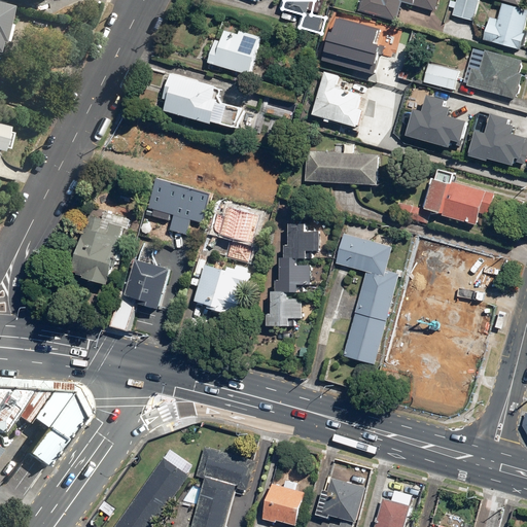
[(361,0),(359,11),(398,22),(403,2),(436,11),(438,0),(361,0)]
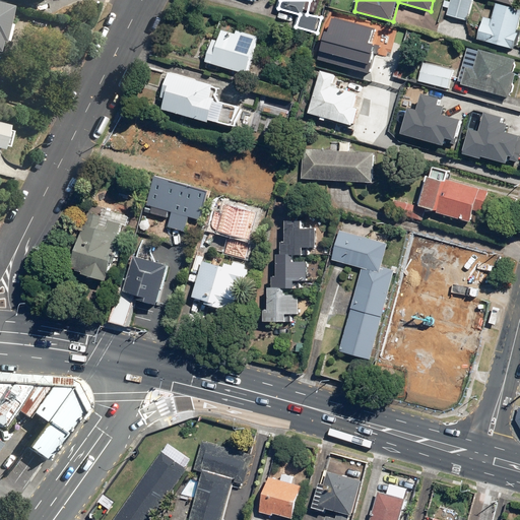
[(450,0),(447,15),(467,21),(473,0),(472,0),(450,0)]
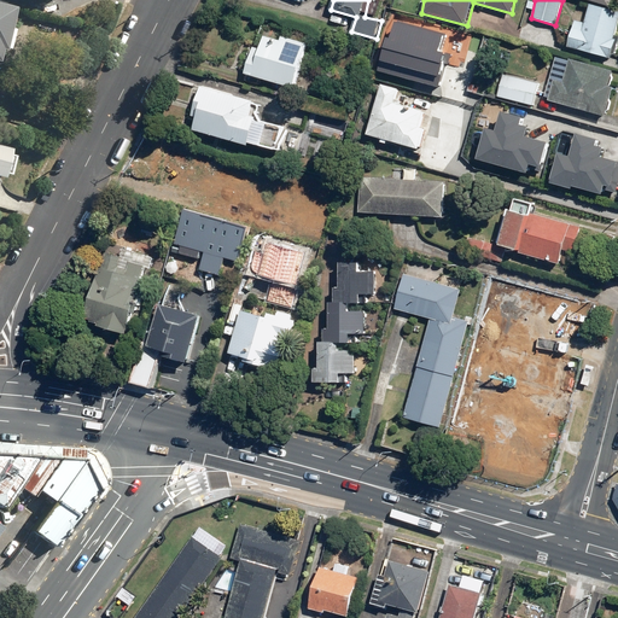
[(0,50),(3,51),(15,7),(0,3),(0,50)]
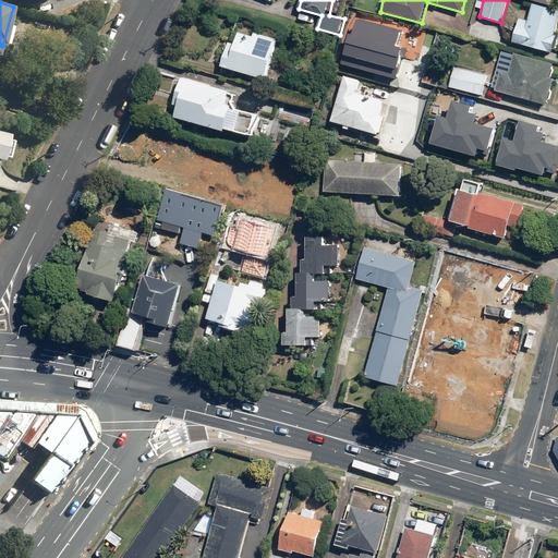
[(512,43),(554,52),(557,36),(557,35),(556,35),(557,26),(557,10),(533,3),(529,20),(519,17),(512,43)]
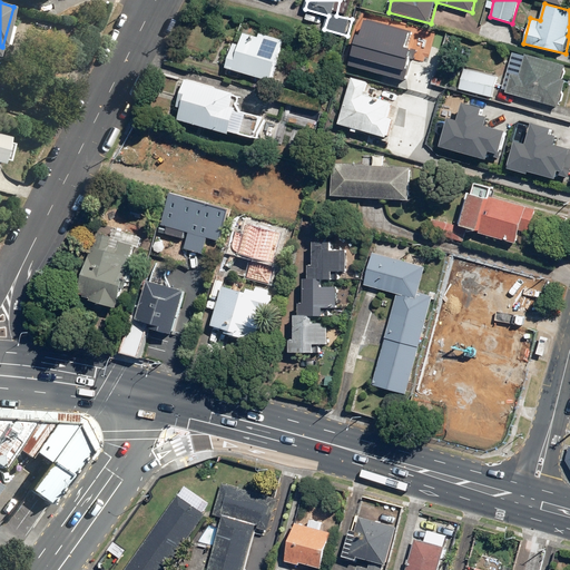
[(351,61),(409,77),(416,47),(411,46),(415,30),(367,18),(363,33),(359,32),(351,61)]
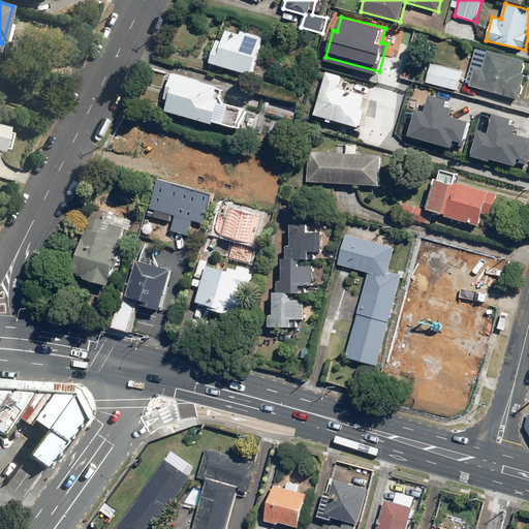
[(211,63),(255,75),(266,38),(243,31),(242,35),(227,31),(223,42),(217,40),(211,63)]
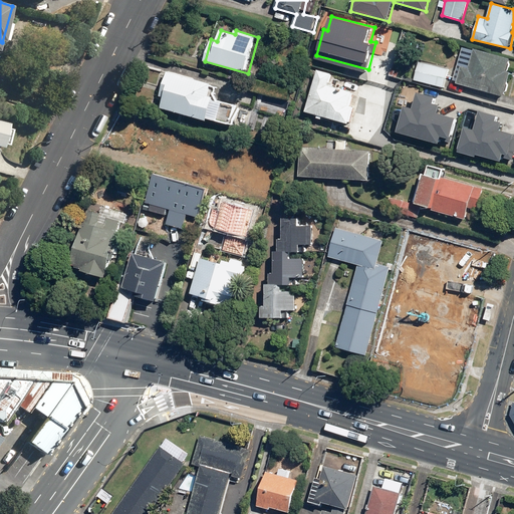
[(457,84),(505,96),(512,72),(507,71),(510,59),(475,49),(470,68),(461,66),(457,84)]
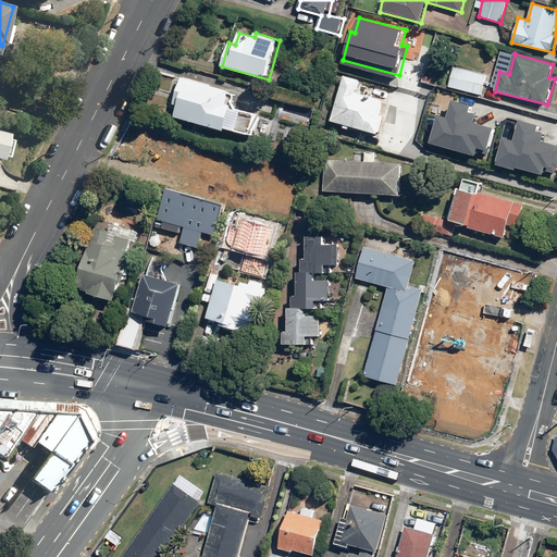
[(461,89),(481,95),(486,75),(467,70),(461,89)]
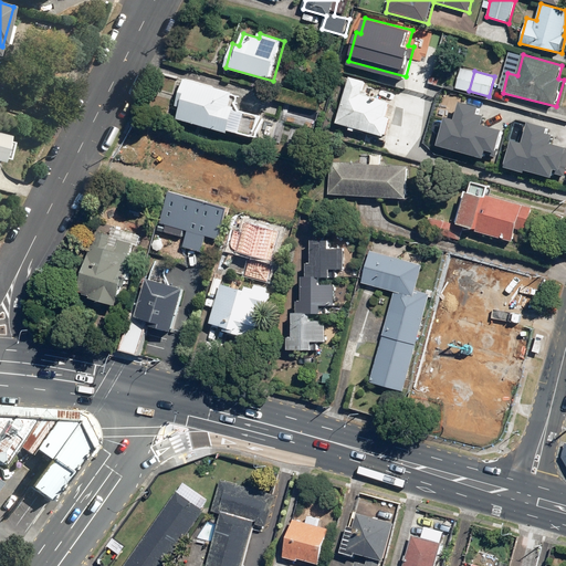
[(338,123),(387,137),(391,123),(400,125),(406,106),(363,94),(367,82),(350,77),(338,123)]
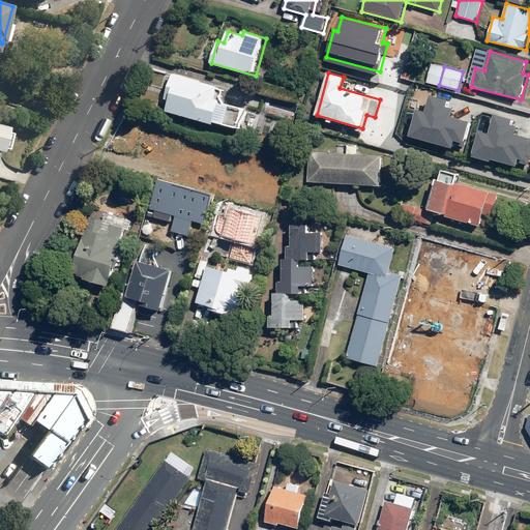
[(218,122),(238,128),(243,110),(223,105),(224,100),(217,98),(221,87),(173,74),(166,99),(171,100),(168,112),(217,125),(218,122)]
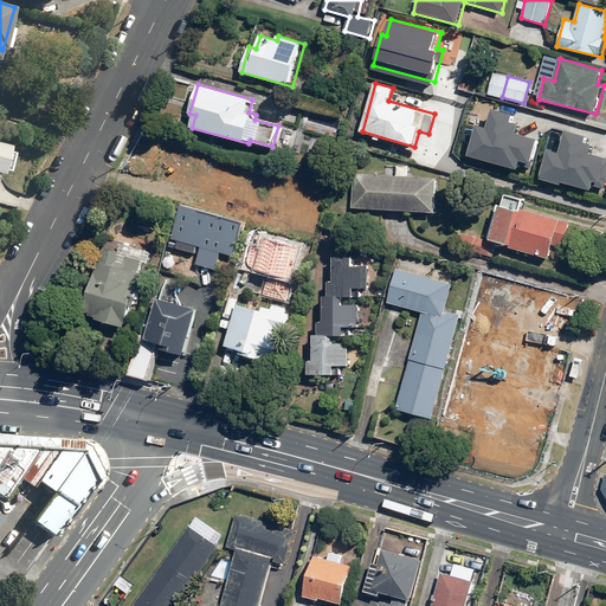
[(274,118),(295,126),(301,107),(278,101),(274,118)]
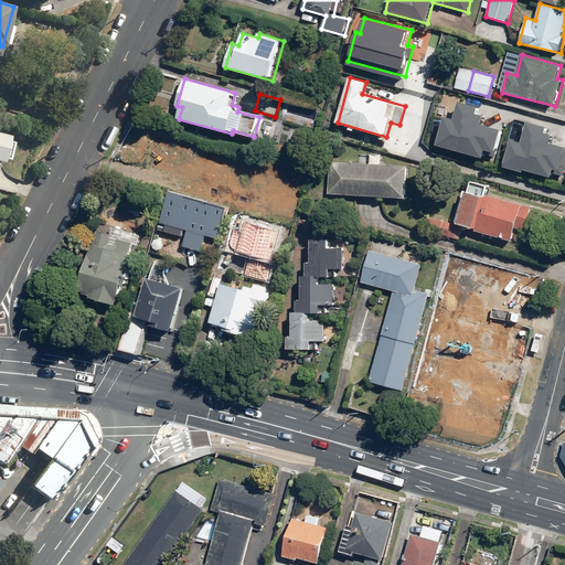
[(448,116),(440,145),(488,157),(490,148),(500,151),(505,128),(484,123),(487,113),(479,110),(480,106),(461,100),(457,118),(448,116)]
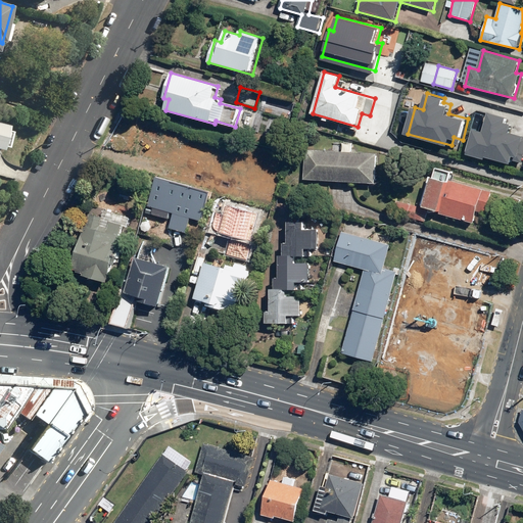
[(477,128),(471,151),(515,162),(517,155),(522,156),(522,134),(512,132),(514,123),(507,121),(509,115),(490,111),(486,131),(477,128)]
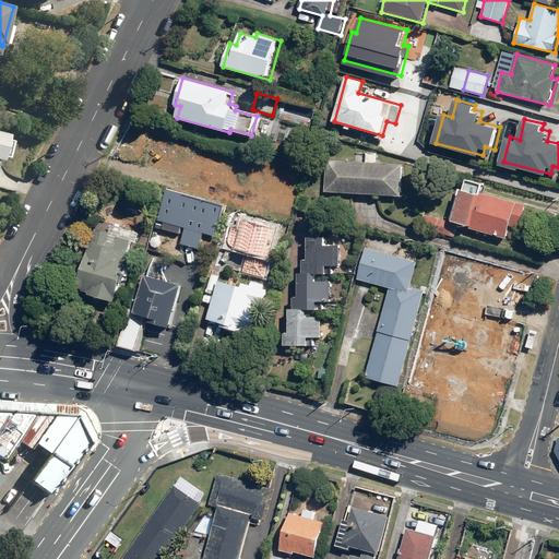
[(155,179),(167,182),(180,135),(143,125),(131,166),(156,173),(155,179)]
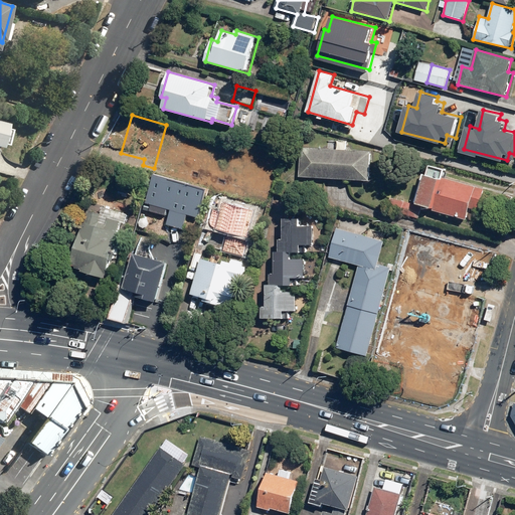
[(329,133),(348,138),(351,127),(333,122),(329,133)]
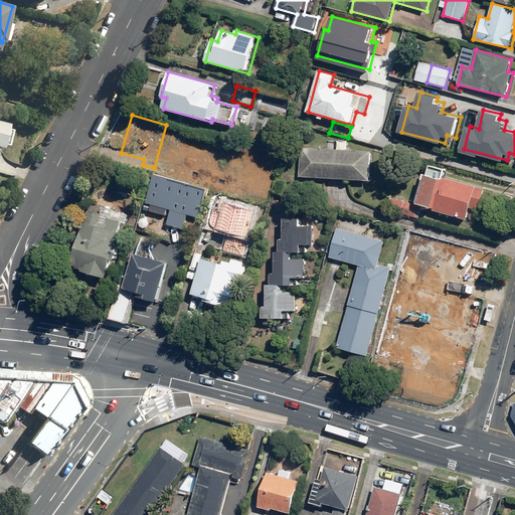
[(300,177),(370,181),(372,152),(301,148),(300,177)]
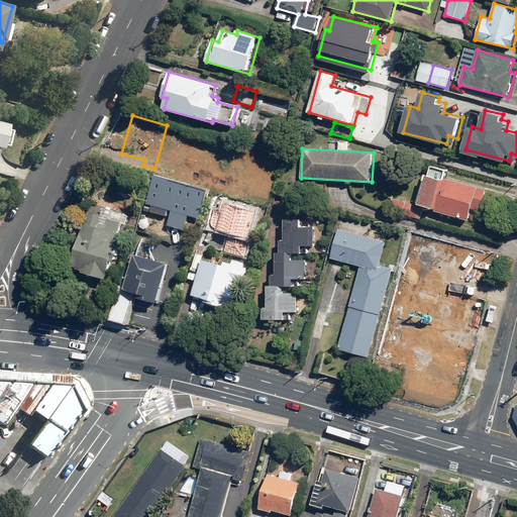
[(435,211),(470,220),(473,209),(482,212),(488,190),(446,178),(448,171),(432,167),(429,176),(423,175),(416,203),(436,209),(435,211)]
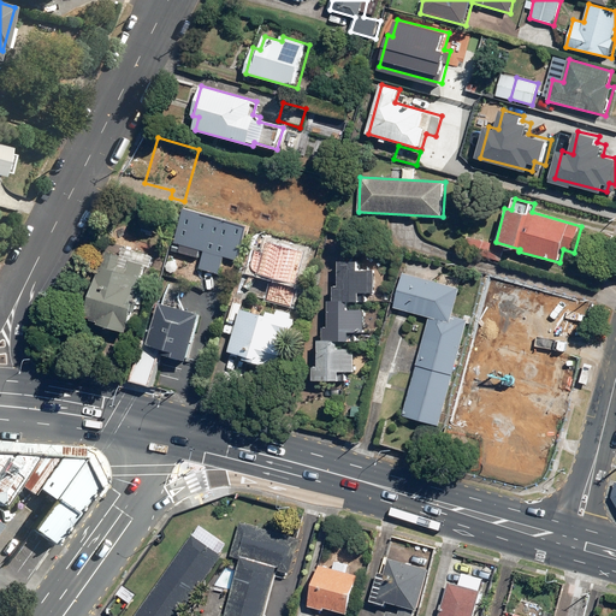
[(224,258),(238,262),(249,227),(183,208),(173,242),(203,250),(199,267),(219,273),(224,258)]
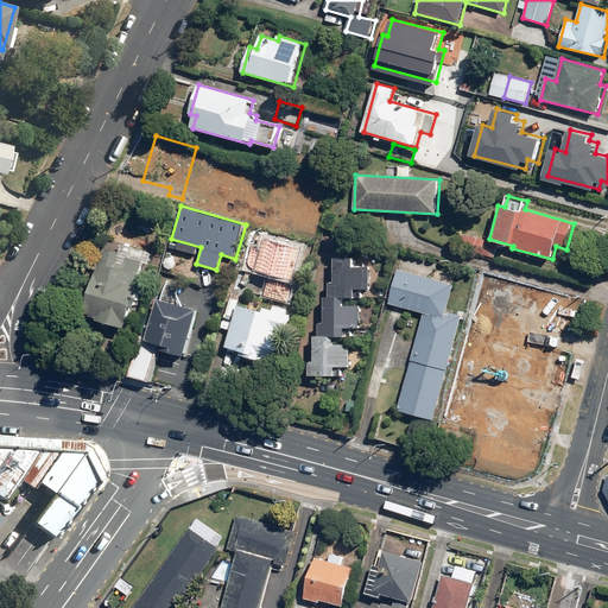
[(453,246),(493,258),(496,244),(456,232),(453,246)]
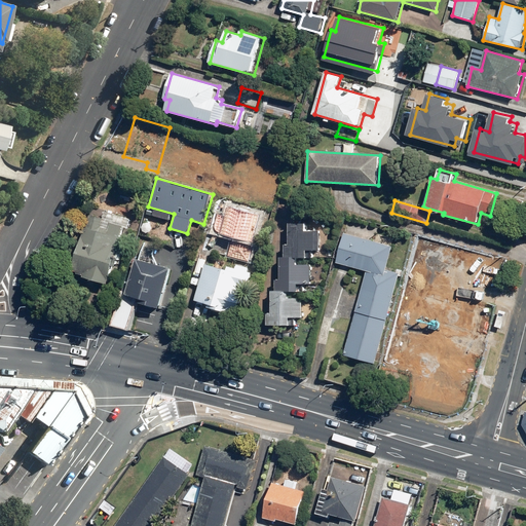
[(228,256),(250,262),(262,215),(231,207),(224,233),(234,235),(228,256)]
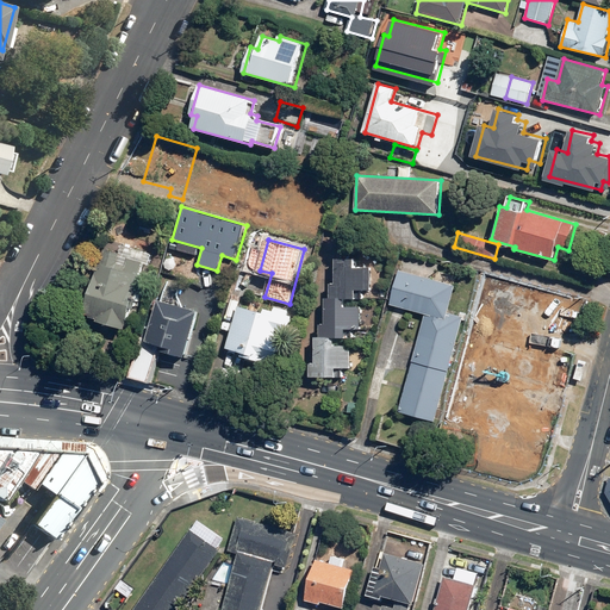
[(129,325),(131,325),(144,275),(141,274),(143,263),(149,265),(151,254),(120,247),(118,253),(105,250),(101,263),(98,263),(86,313),(99,317),(98,322),(128,329),(129,325)]
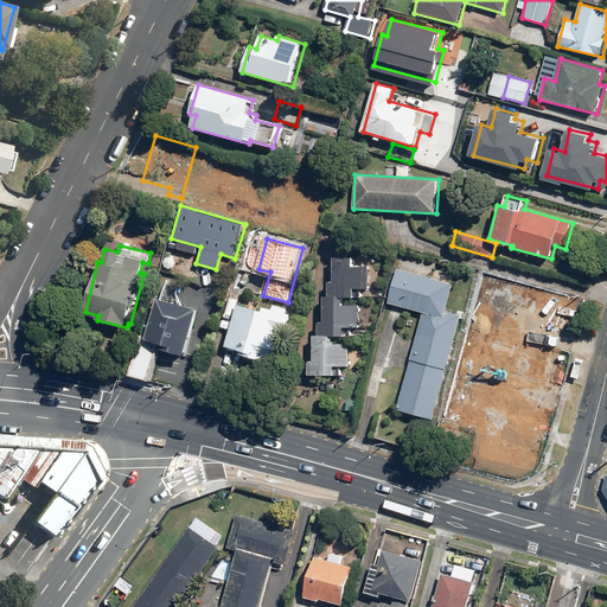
[(337,366),(347,366),(347,327),(358,327),(358,289),(369,289),(368,267),(356,267),(356,257),(336,259),(336,282),(330,282),(331,296),(325,296),(326,323),(320,323),(320,336),(315,336),(315,360),(310,362),(311,376),(337,375),(337,366)]
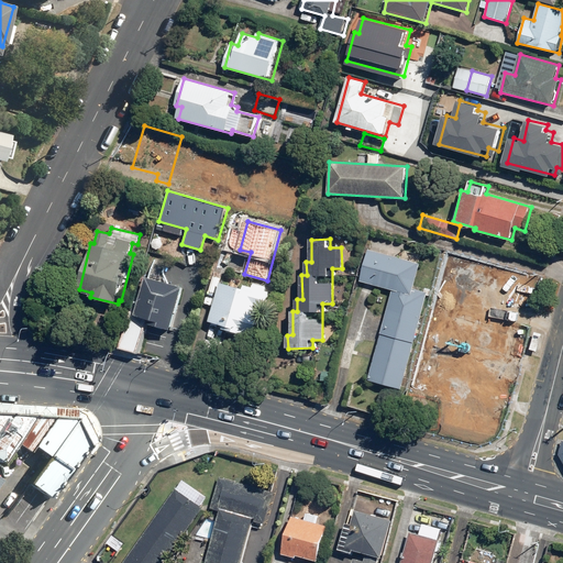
[(368,379),(401,388),(427,293),(414,289),(420,264),(368,250),(361,282),(393,290),(368,379)]
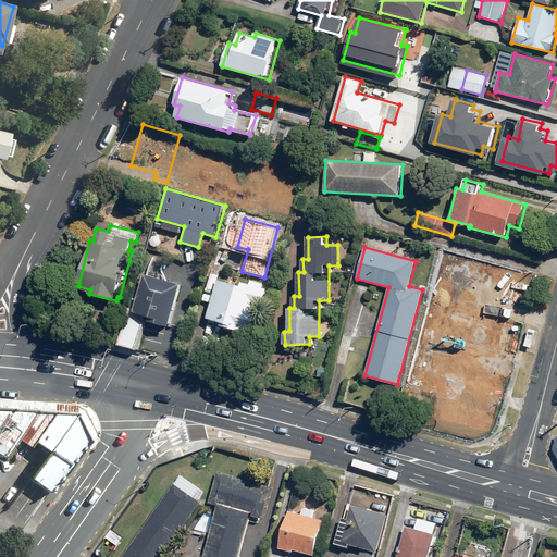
[(149,320),(171,325),(182,284),(146,274),(141,289),(134,287),(119,344),(137,348),(147,314),(150,316),(149,320)]
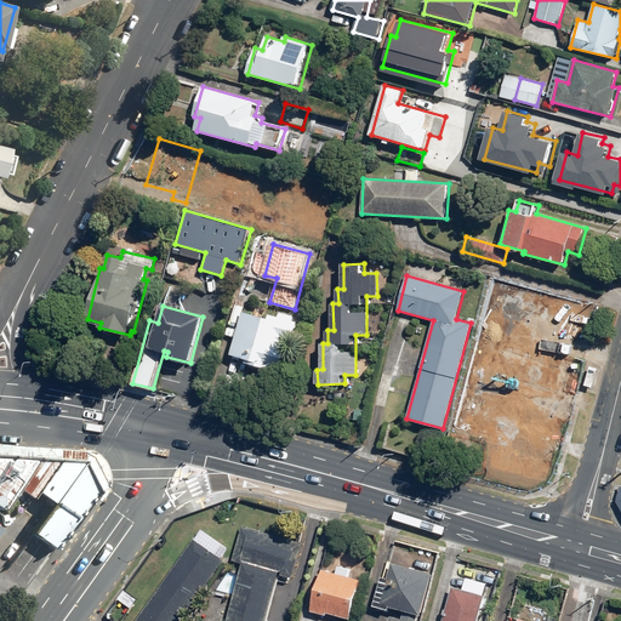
[(246,364),(284,374),(298,322),(292,320),(294,317),(279,313),(278,317),(268,314),(267,318),(243,312),(232,354),(248,359),(246,364)]
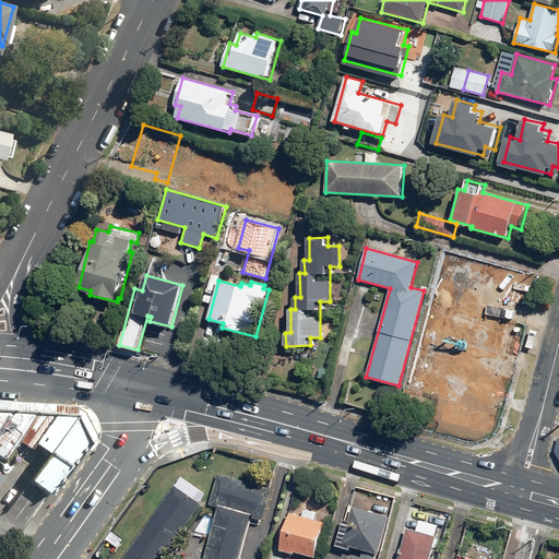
[(433,299),(453,305),(455,294),(436,289),(433,299)]
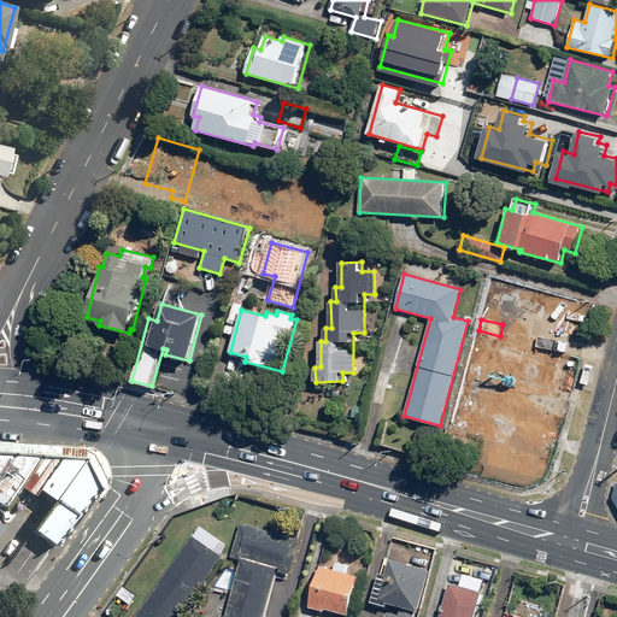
[(510,411),(532,418),(544,375),(547,376),(554,351),(541,346),(539,352),(516,346),(497,412),(476,406),(468,435),(500,445),(510,411)]
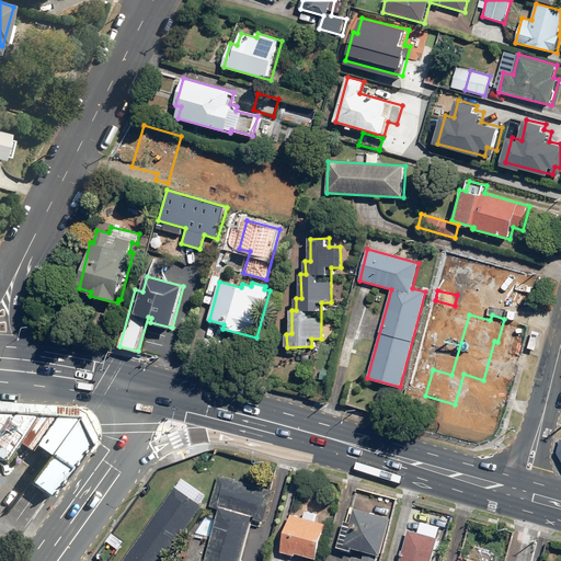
[(541,332),(535,331),(529,347),(537,350),(541,332)]
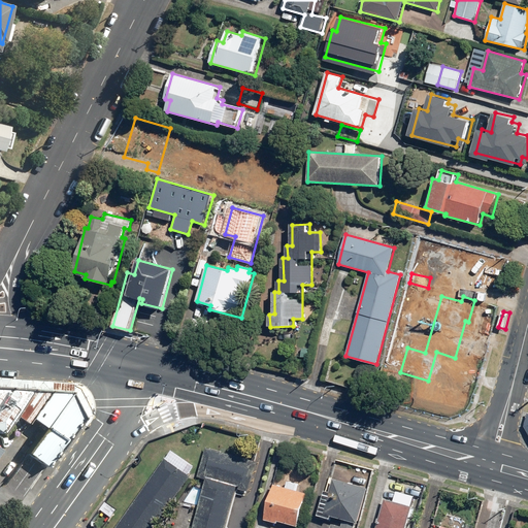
[(0,430),(11,415),(27,389),(6,387),(0,396),(0,430)]
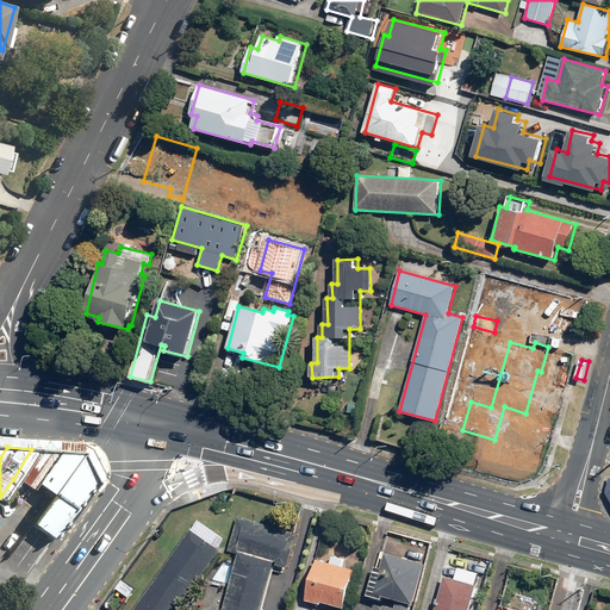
[(32,483),(53,450),(31,449),(13,479),(27,490),(32,483)]
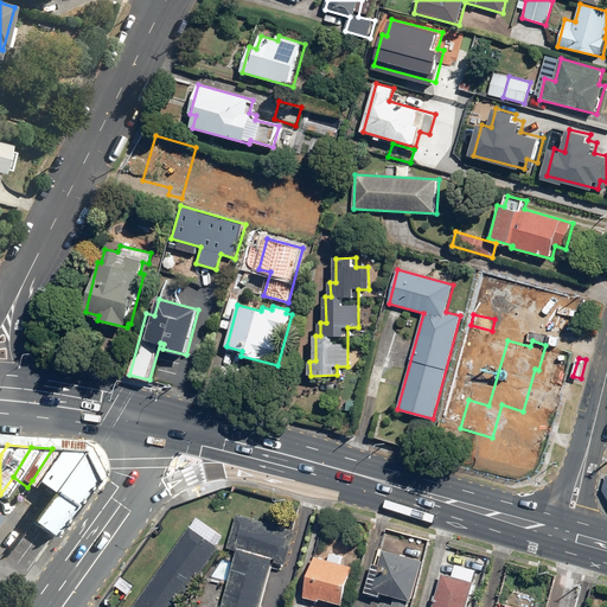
[(50,492),(78,449),(52,448),(32,480),(50,492)]
